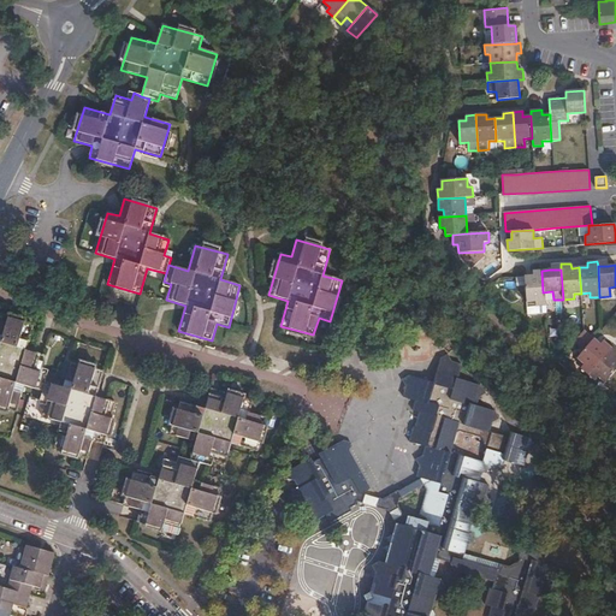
[(544,301),(543,292),(542,271),(533,271),(533,276),(525,277),(526,302),(534,301),(535,306),(544,306),(544,301)]
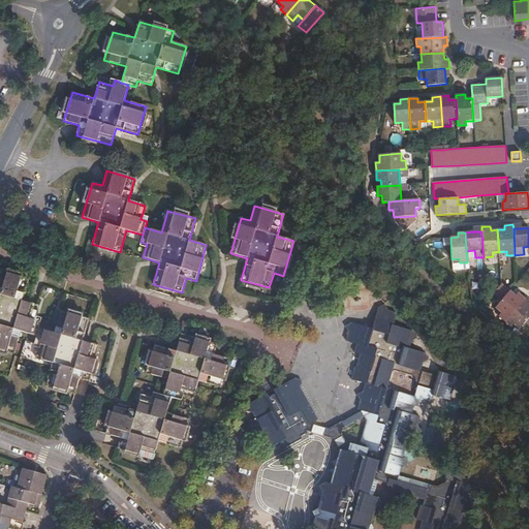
[(21,332),(36,336),(38,329),(40,322),(35,319),(38,306),(22,302),(28,279),(0,271),(0,348),(13,353),(21,332)]
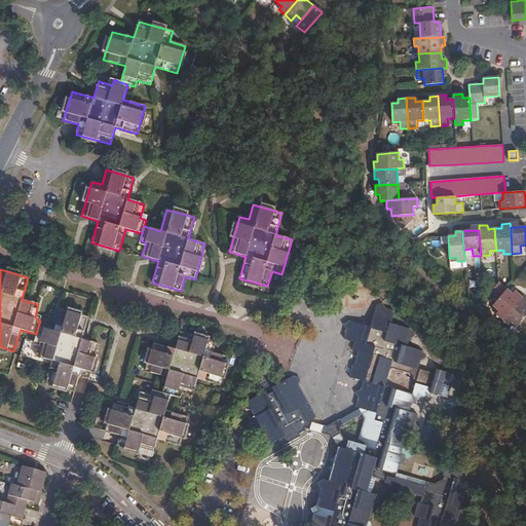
[(495,314),(502,320),(522,297),(516,291),(513,294),(508,290),(493,306),(498,311),(495,314)]
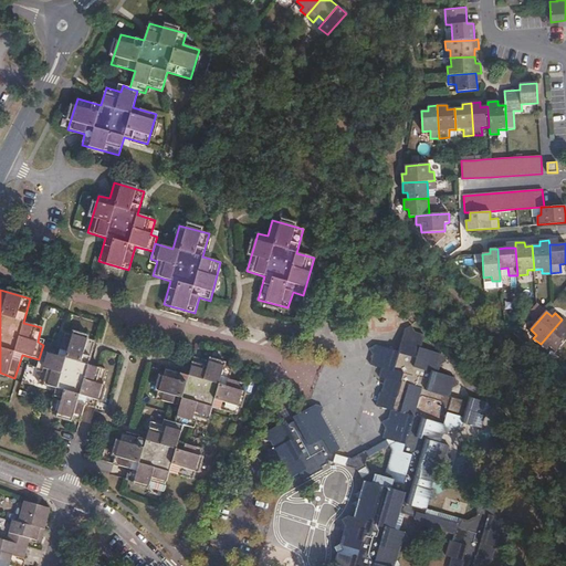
[(565,323),(562,320),(541,344),(547,350),(551,347),(556,352),(565,339),(565,328),(565,329),(565,328),(565,323)]
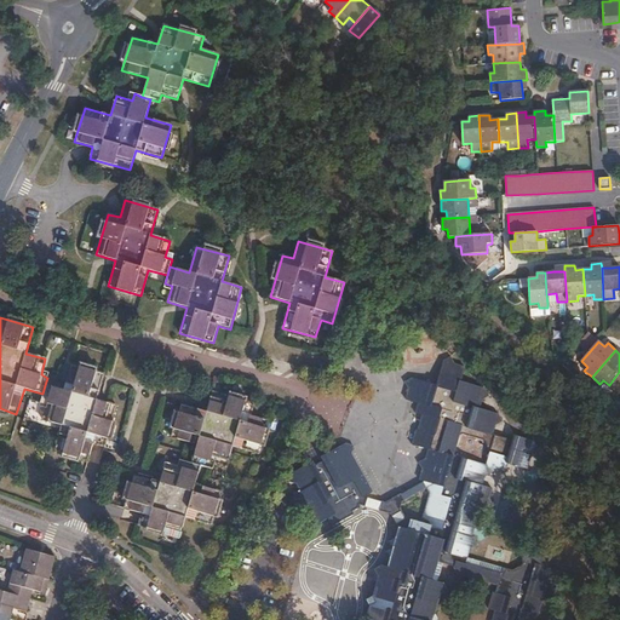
[(441,595),(447,591),(443,584),(437,581),(442,563),(453,567),(458,574),(471,578),(476,560),(468,557),(470,549),(477,545),(472,538),(471,538),(474,528),(475,529),(482,524),(478,518),(481,509),(484,510),(492,506),(492,505),(488,499),(492,489),(482,486),(484,476),(497,470),(501,471),(511,440),(493,435),(495,425),(503,422),(498,414),(478,408),(480,403),(482,400),(488,396),(483,389),(460,382),(465,368),(455,365),(451,359),(443,361),(436,385),(413,378),(406,382),(409,389),(406,400),(419,403),(417,414),(424,417),(420,431),(417,431),(413,445),(429,451),(426,459),(419,463),(423,470),(419,481),(423,482),(386,503),(368,498),(368,494),(373,492),(351,454),(354,447),(345,445),(321,458),(323,461),(316,465),(313,461),(292,474),(290,482),(291,482),(293,476),(302,491),(292,497),(290,505),(297,507),(303,517),(305,515),(313,527),(327,520),(333,527),(354,515),(352,511),(357,509),(360,505),(390,515),(399,528),(396,539),(389,541),(392,547),(386,551),(390,558),(388,567),(382,567),(374,570),(379,577),(373,597),(366,600),(369,608),(366,619),(437,619),(435,614),(441,595)]
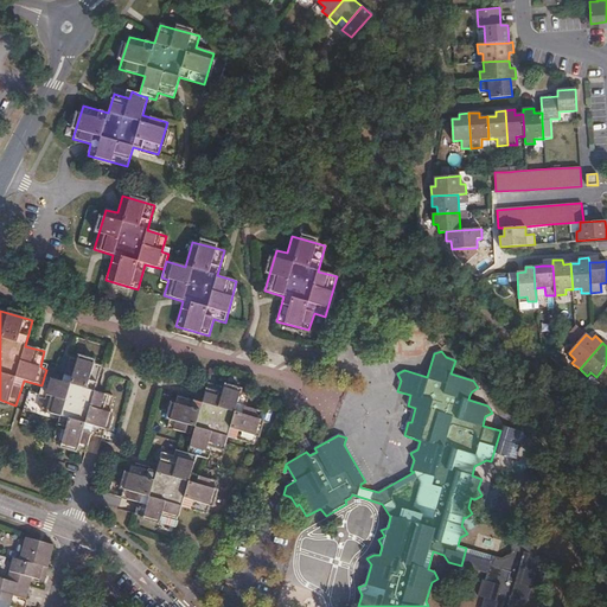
[(44,377),(42,385),(39,394),(46,396),(42,411),(61,417),(53,442),(85,452),(90,434),(102,438),(114,398),(94,393),(102,366),(70,357),(63,383),(44,377)]
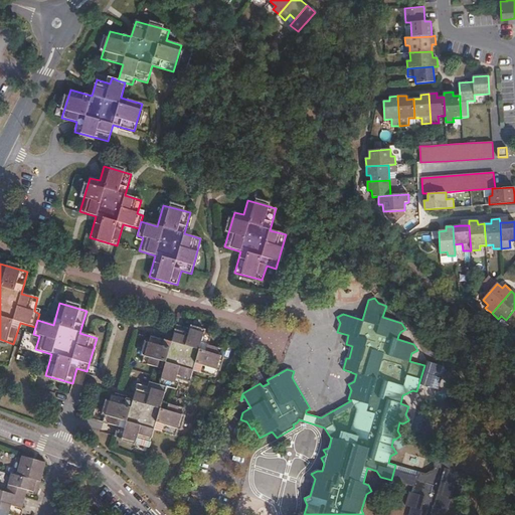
[(498,319),(492,313),(488,317),(494,323),(498,319)]
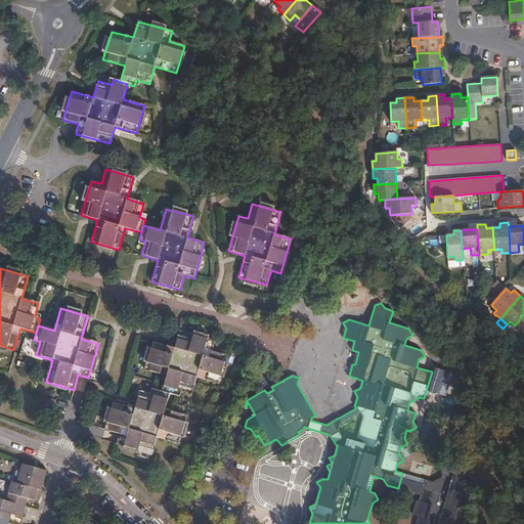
[(167,377),(163,392),(169,394),(176,396),(178,390),(191,394),(197,378),(218,384),(226,356),(211,352),(214,341),(180,332),(174,348),(153,343),(144,369),(167,377)]
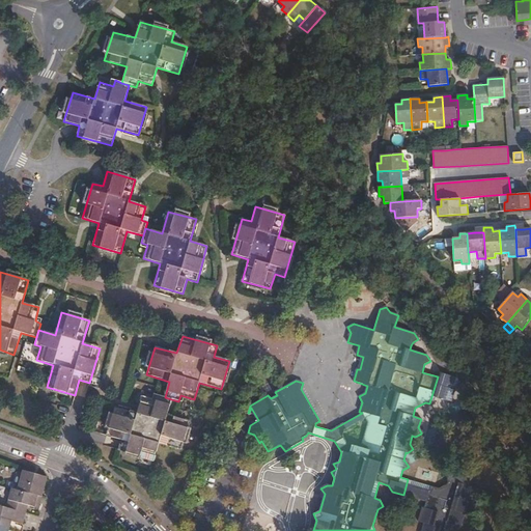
[(285,362),(280,365),(285,376),(291,372),(285,362)]
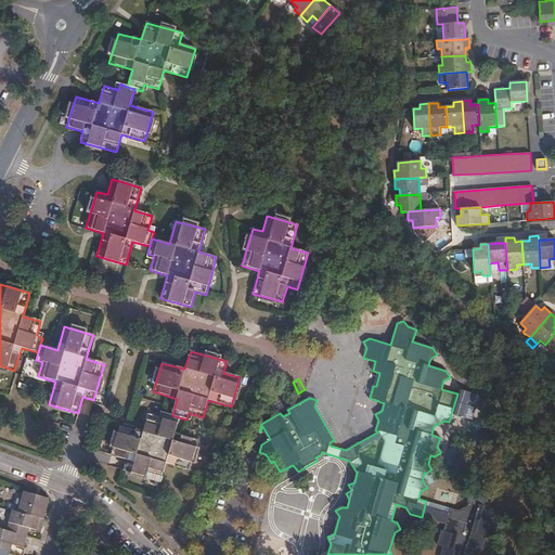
[(459,394),(457,394),(449,422),(452,423),(454,415),(472,421),(476,408),(475,408),(475,404),(481,401),(477,395),(461,390),(459,394)]
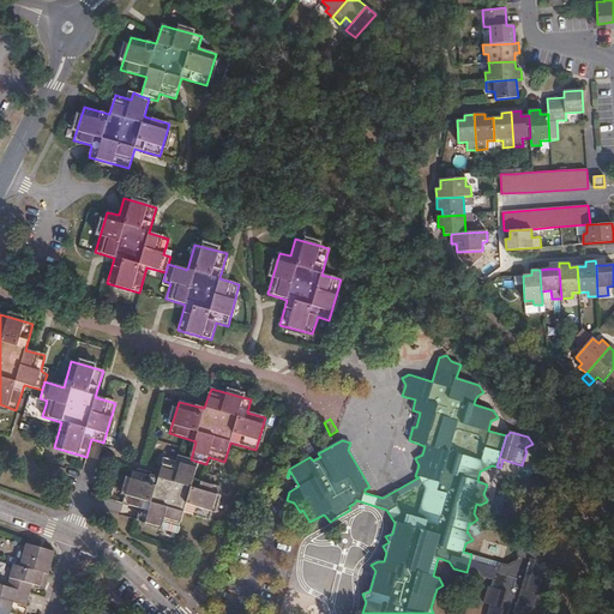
[(198,462),(191,459),(184,457),(181,464),(163,459),(157,479),(132,471),(122,504),(140,509),(138,521),(178,533),(184,512),(209,519),(218,488),(193,480),(198,462)]
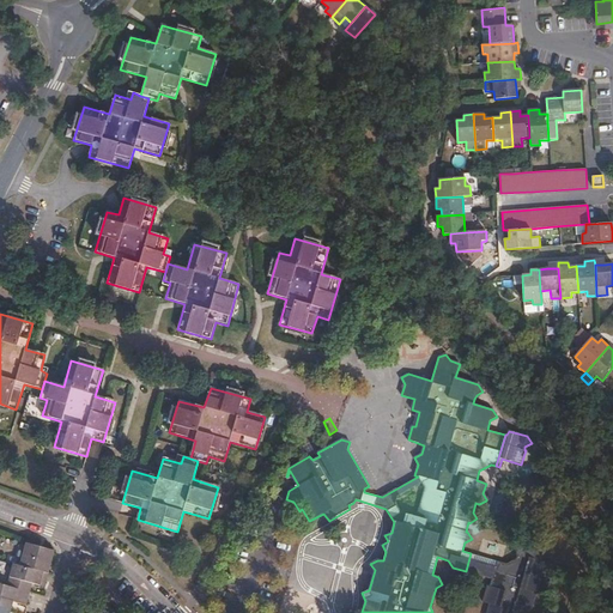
[(471,553),(466,571),(491,578),(490,587),(487,586),(483,602),(490,605),(486,612),(528,612),(530,607),(532,608),(536,594),(545,596),(550,580),(547,578),(552,564),(542,562),(546,550),(520,542),(516,556),(517,556),(516,559),(507,564),(471,553)]
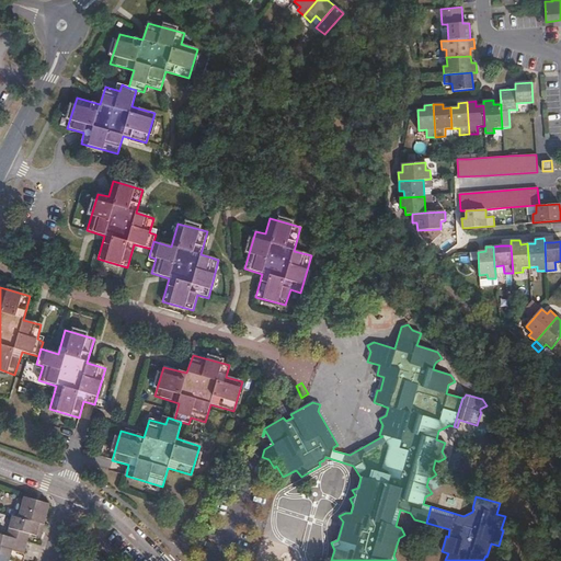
[(47,514),(50,504),(24,497),(18,517),(44,525),(47,514)]
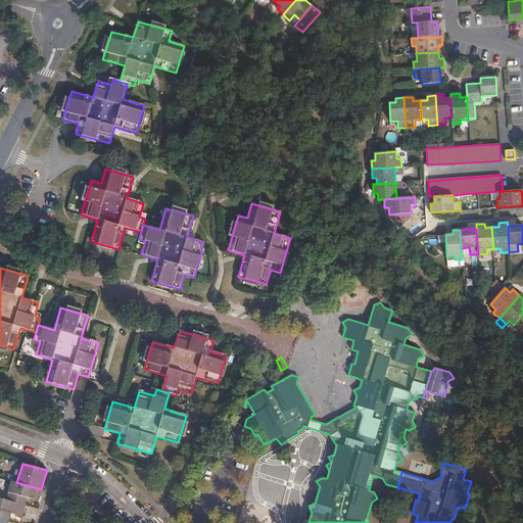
[(40,494),(41,489),(16,482),(11,481),(6,500),(26,506),(28,497),(38,501),(40,494)]
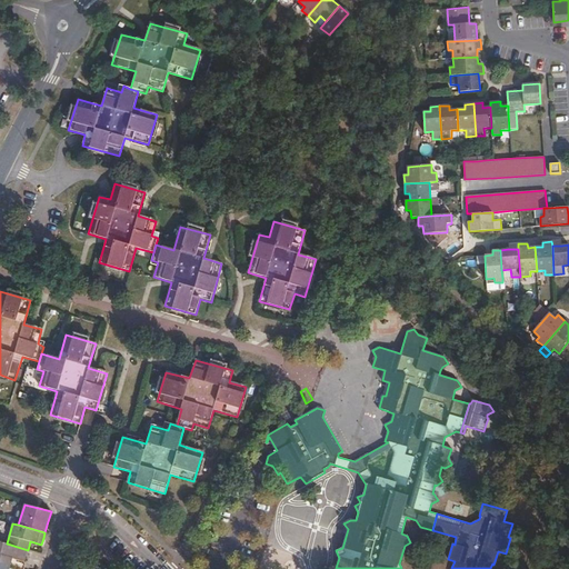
[(7,543),(0,541),(0,563),(10,567),(12,559),(25,562),(26,556),(28,550),(7,543)]
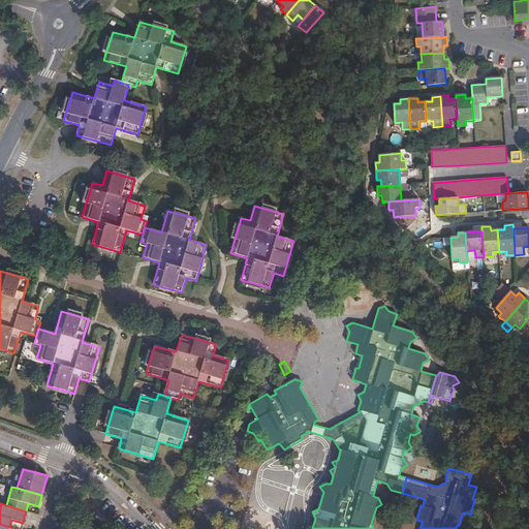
[(186,518),(192,525),(198,518),(192,511),(186,518)]
